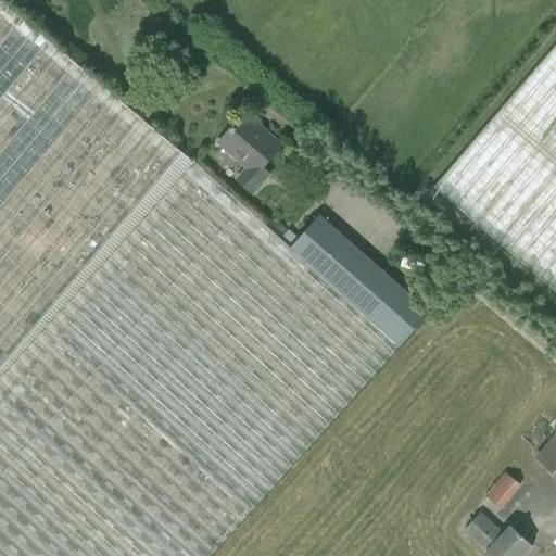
[(0,0),(0,555),(209,555),(250,510),(397,346),(427,314),(318,216),(289,249),(194,164),(0,0)]
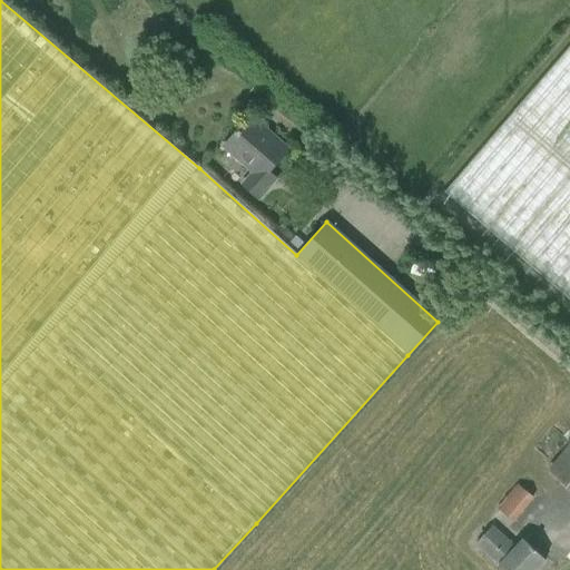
[(569,45),(445,193),(569,300),(569,45)]
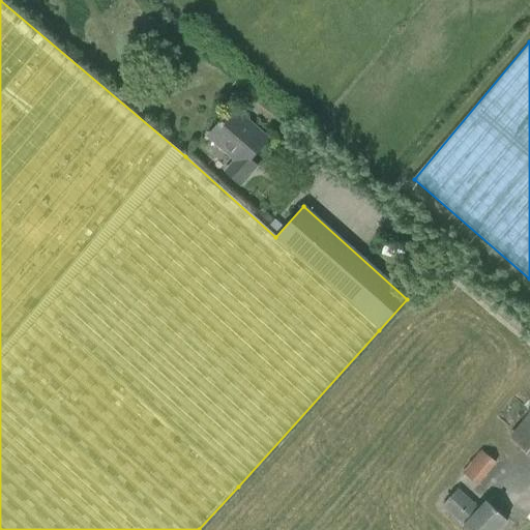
[(232,110),(207,138),(235,162),(225,173),(239,185),(255,167),(247,160),(263,144),(243,126),(247,123),(232,110)]
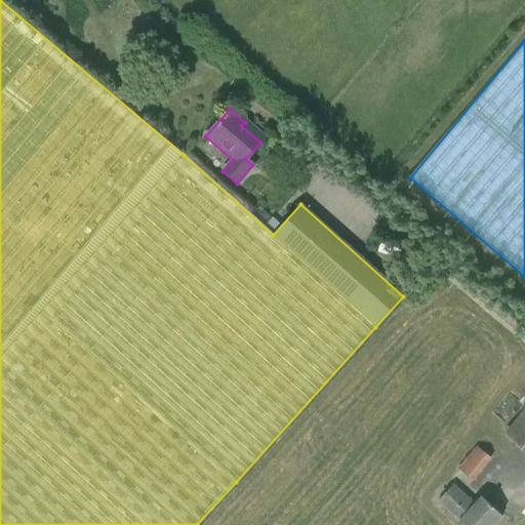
[(524,450),(524,410),(506,434),(524,450)]
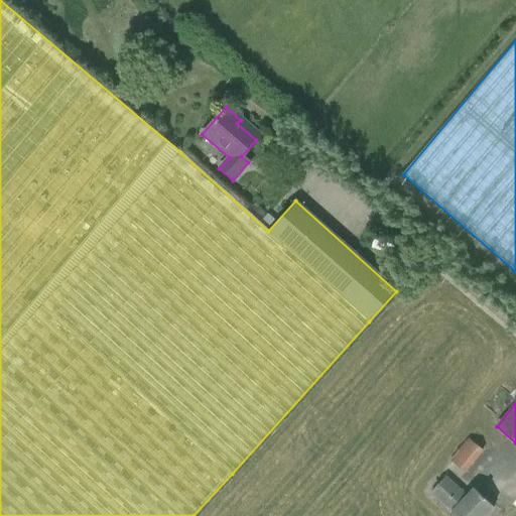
[(483,452),(468,439),(449,460),(466,473),(483,452)]
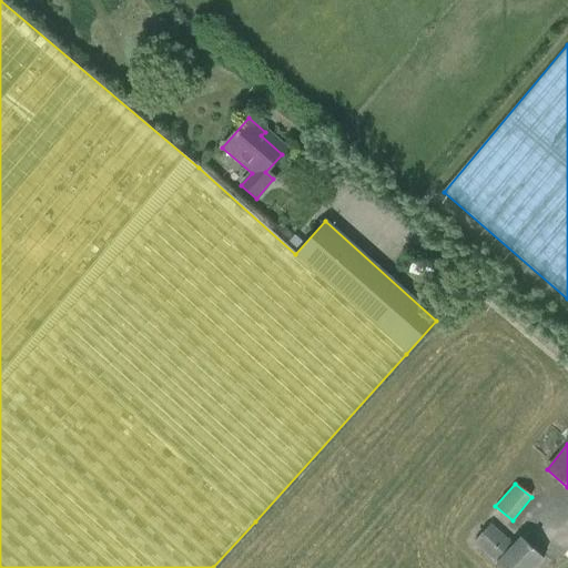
[(490,525),(474,543),(500,567),(534,567),(544,558),(521,538),(514,546),(490,525)]
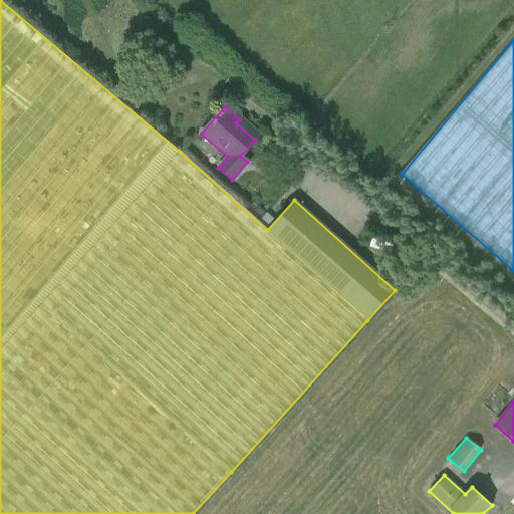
All buildings are outlined.
